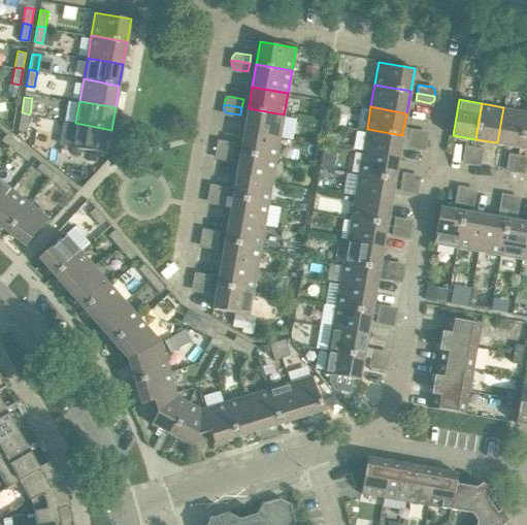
[(519,146),(525,111),(503,107),(497,142),(519,146)]
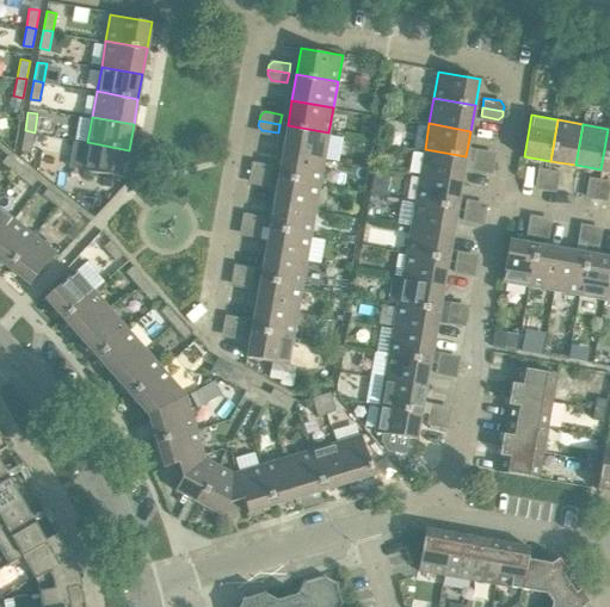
[(324,158),(328,132),(288,125),(283,150),(324,158)]
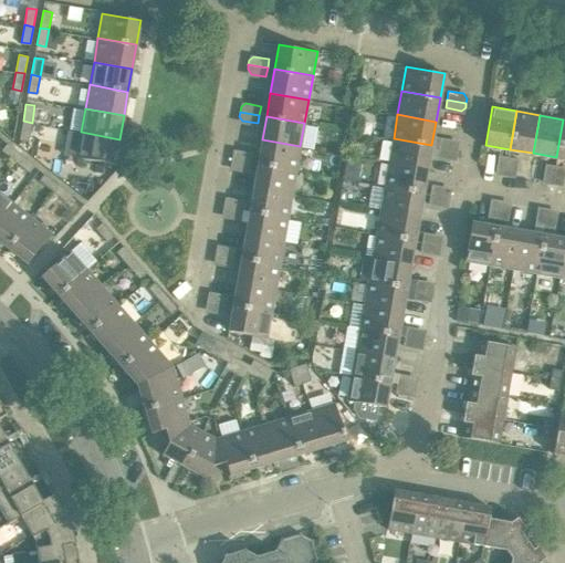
[(29,139),(32,123),(23,121),(20,138),(29,139)]
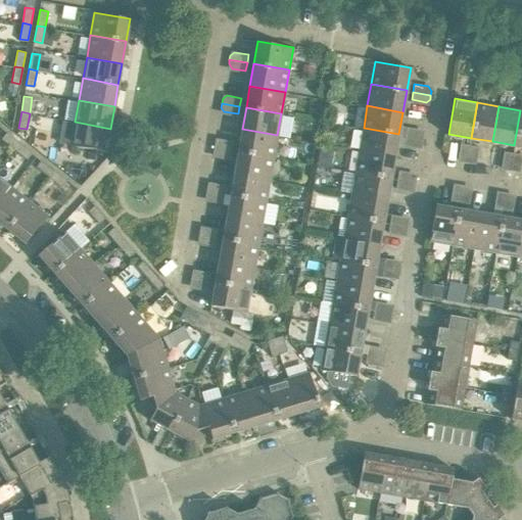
[(106,150),(110,129),(75,122),(70,144),(106,150)]
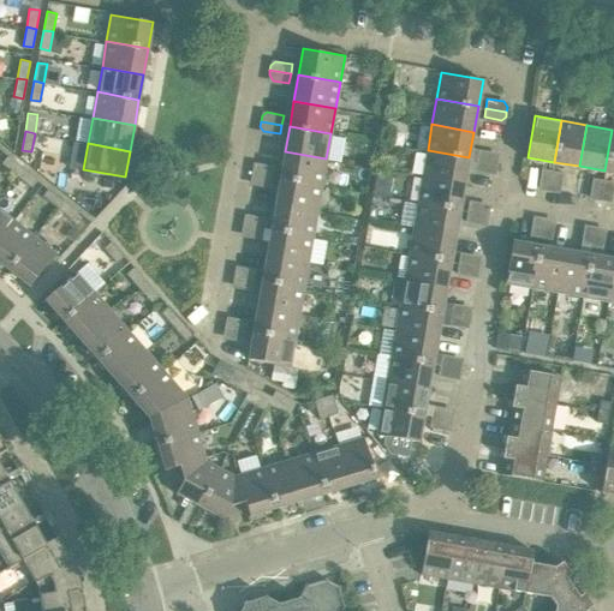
[(499,157),(495,153),(478,149),(477,159),(498,162),(499,157)]
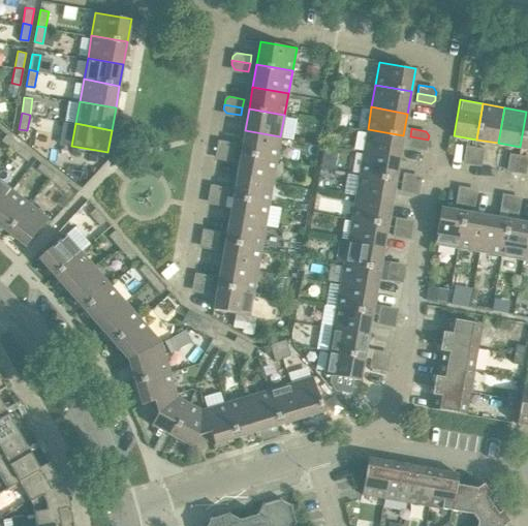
[(399,157),(403,135),(368,129),(364,151),(399,157)]
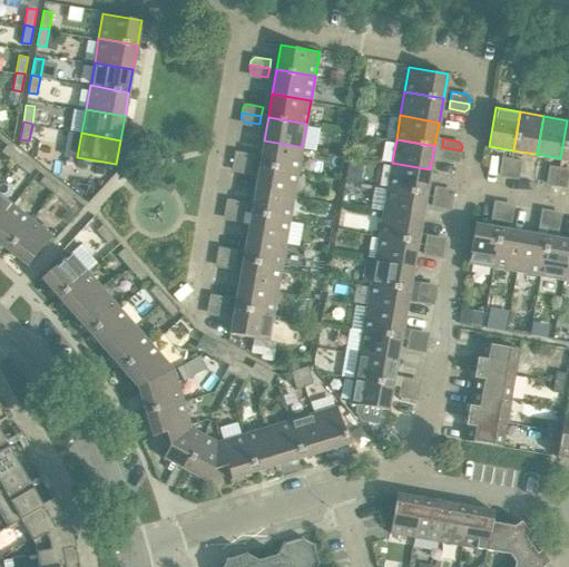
[(298,170),(302,147),(264,140),(260,164),(298,170)]
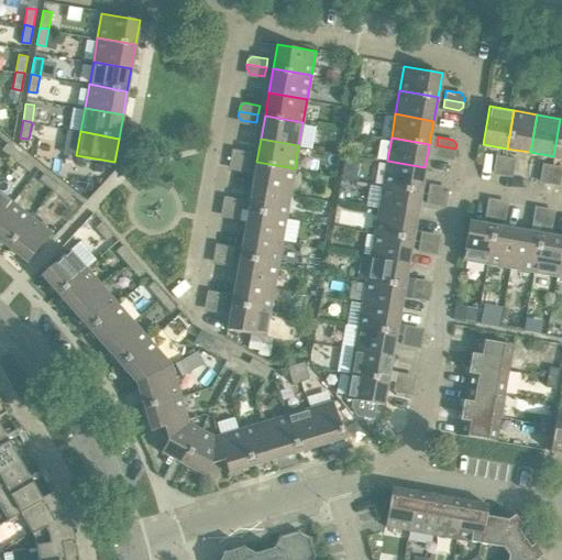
[(21,152),(8,141),(2,149),(15,160),(21,152)]
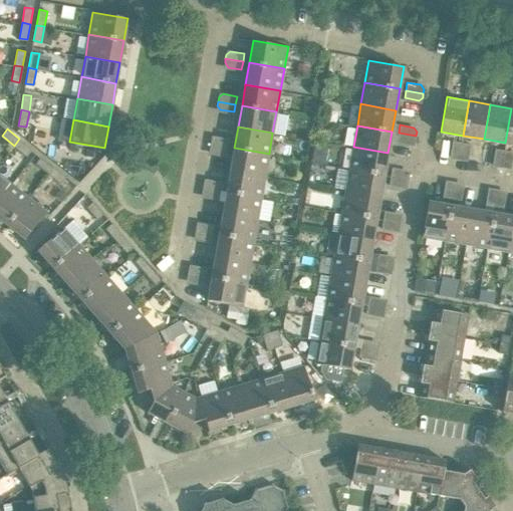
[(415,140),(416,136),(399,133),(397,141),(411,144),(415,140)]
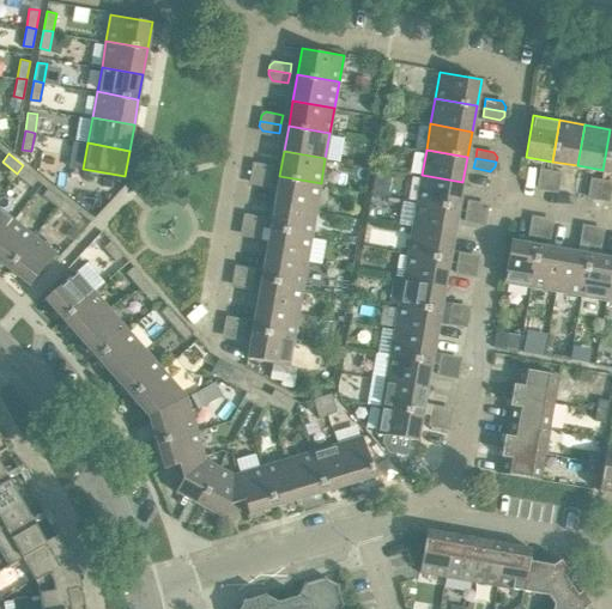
[(272,175),(273,165),(256,163),(252,166),(250,171),(272,175)]
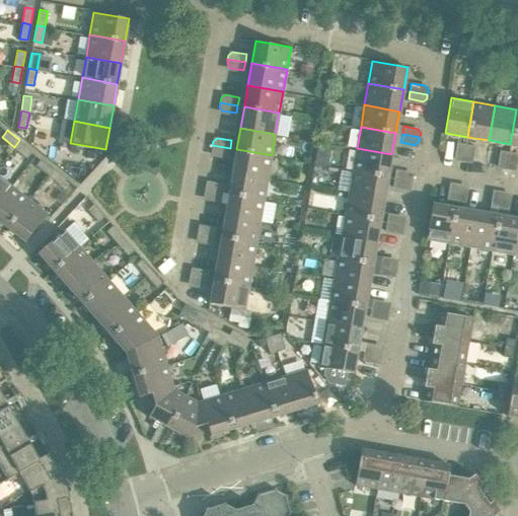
[(31,150),(19,140),(14,147),(26,157),(31,150)]
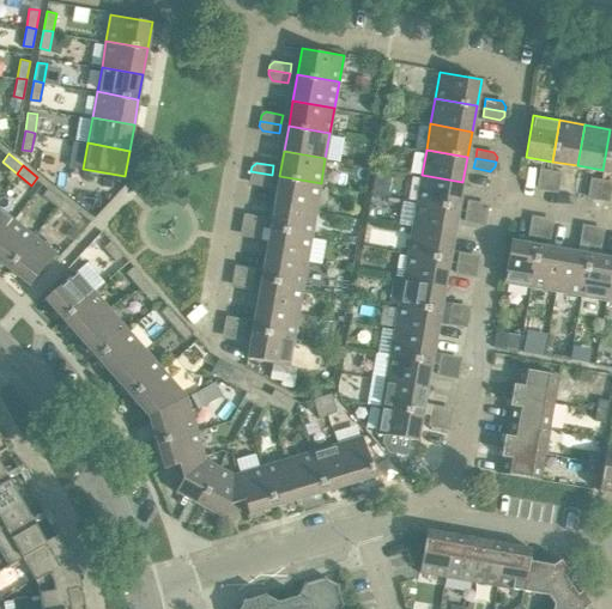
[(547,189),(551,169),(541,168),(539,183),(543,188),(547,189)]
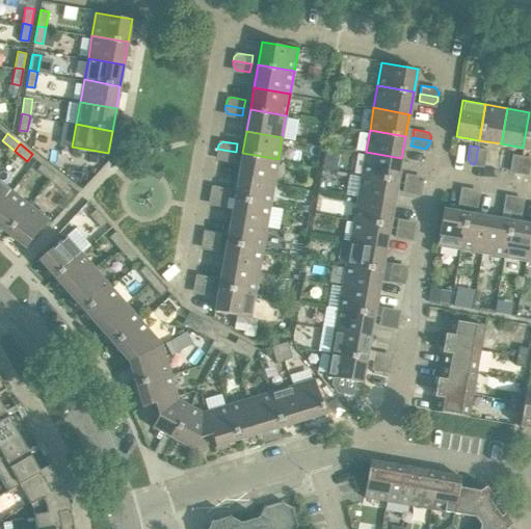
[(483,162),(486,148),(478,147),(475,164),(479,165),(483,162)]
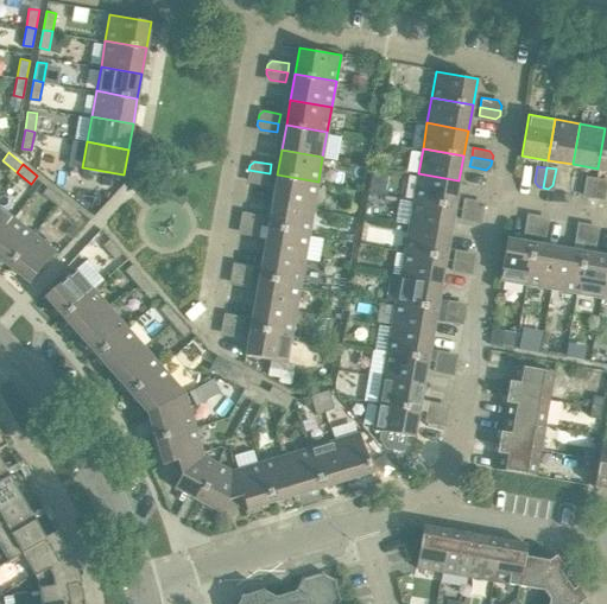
[(269,183),(270,173),(248,170),(248,175),(252,180),(269,183)]
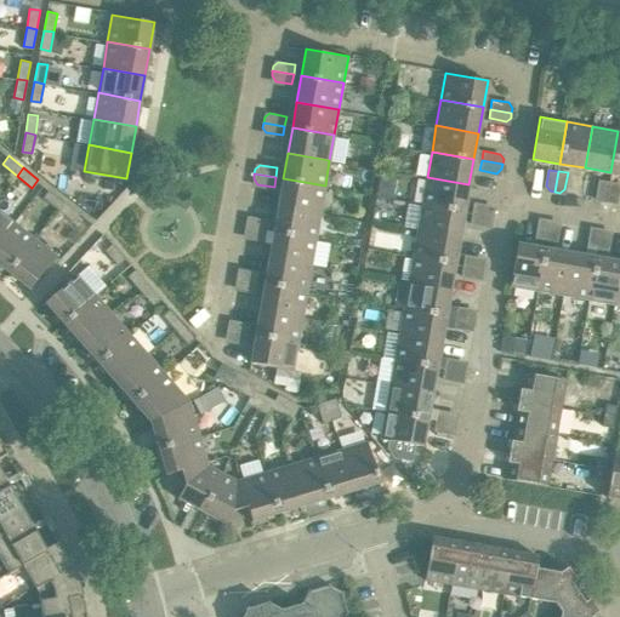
[(465,210),(468,184),(427,177),(422,203),(465,210)]
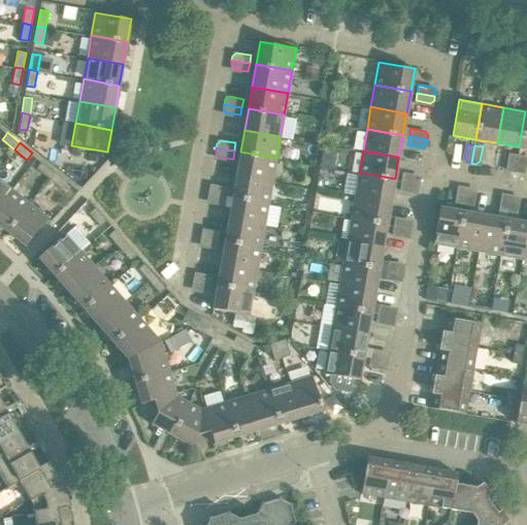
[(272,181),(276,158),(240,152),(236,174),(272,181)]
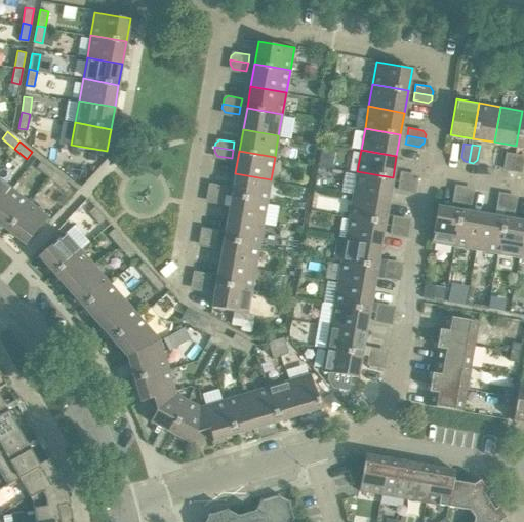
[(512,170),(515,152),(508,151),(505,165),(508,169),(512,170)]
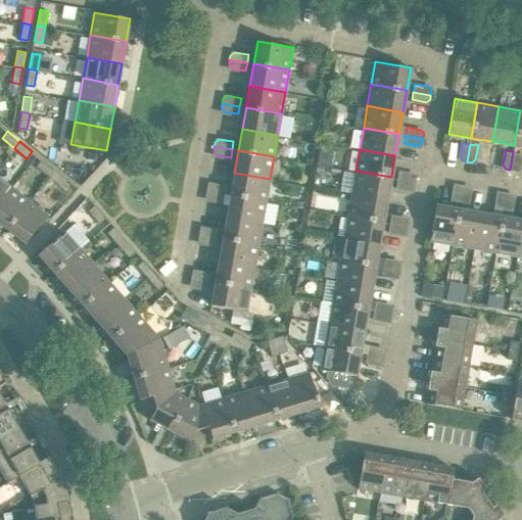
[(519,168),(521,153),(513,151),(510,170),(515,170),(519,168)]
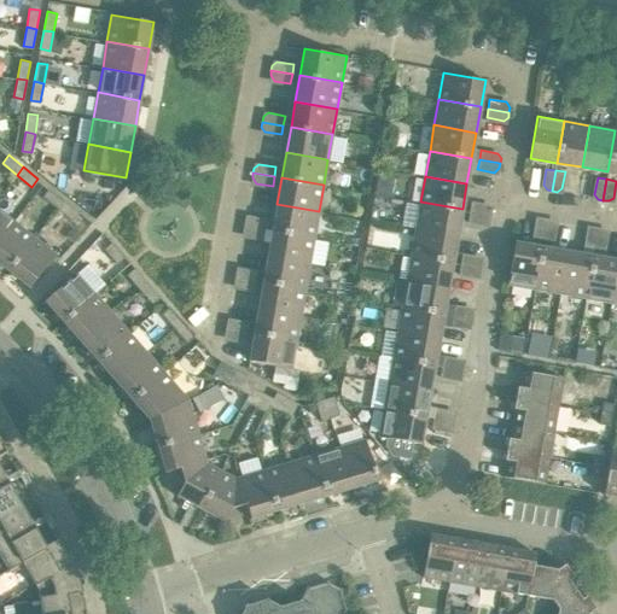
[(64,199),(48,187),(42,196),(58,208),(64,199)]
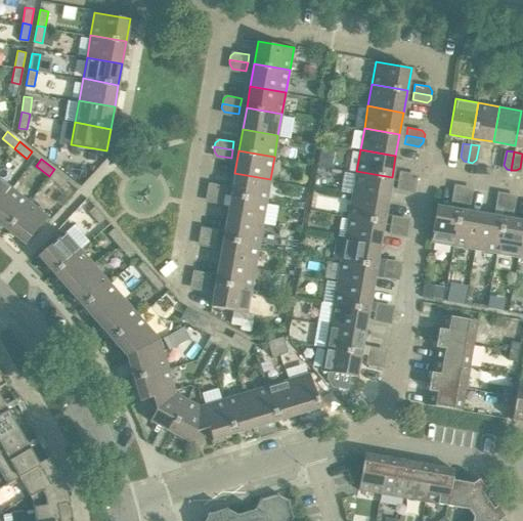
[(67,179),(54,169),(49,176),(61,185),(67,179)]
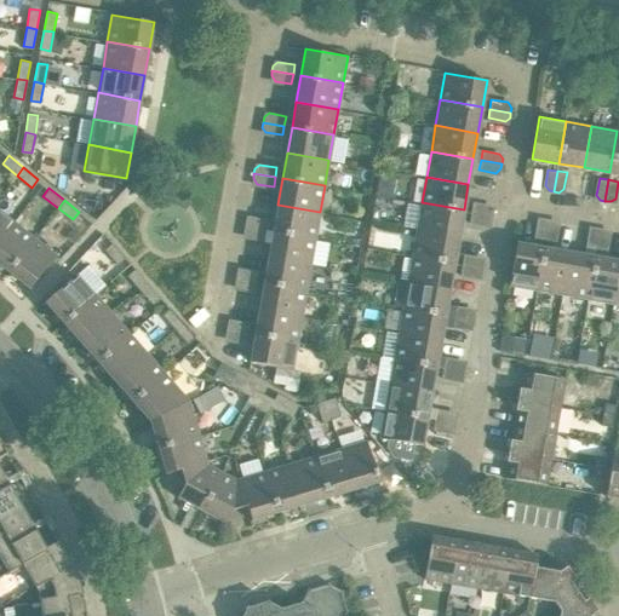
[(459,236),(464,209),(422,202),(417,229),(459,236)]
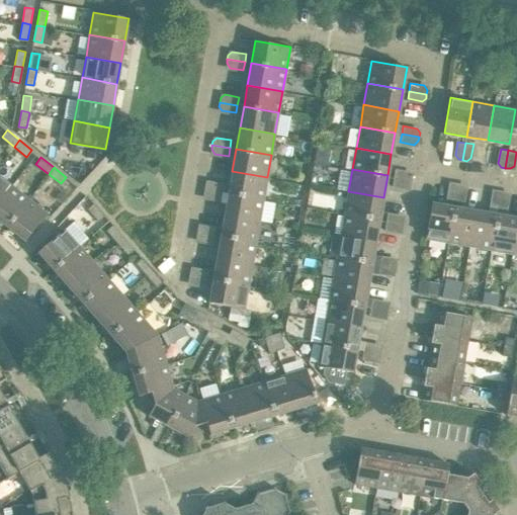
[(412,176),(409,172),(395,169),(394,177),(411,180),(412,176)]
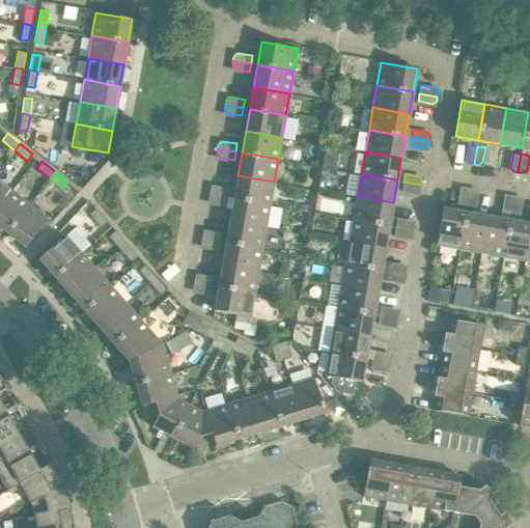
[(270,203),(274,182),(238,175),(234,197),(270,203)]
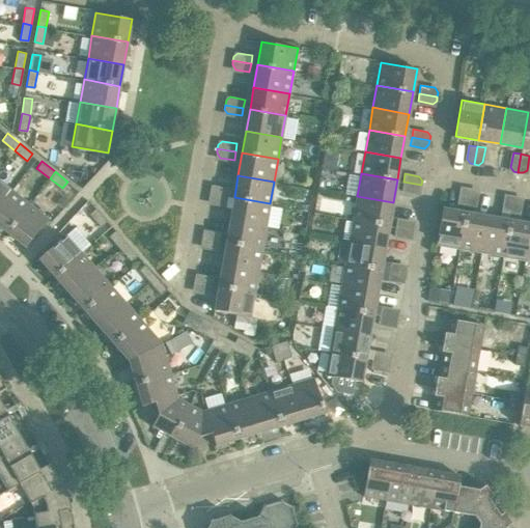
[(0,203),(11,189),(0,178),(0,203)]
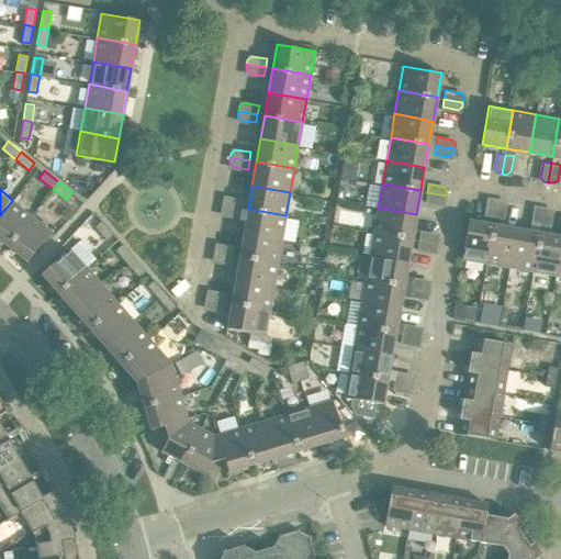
[(446,200),(446,196),(427,192),(426,200),(441,203),(446,200)]
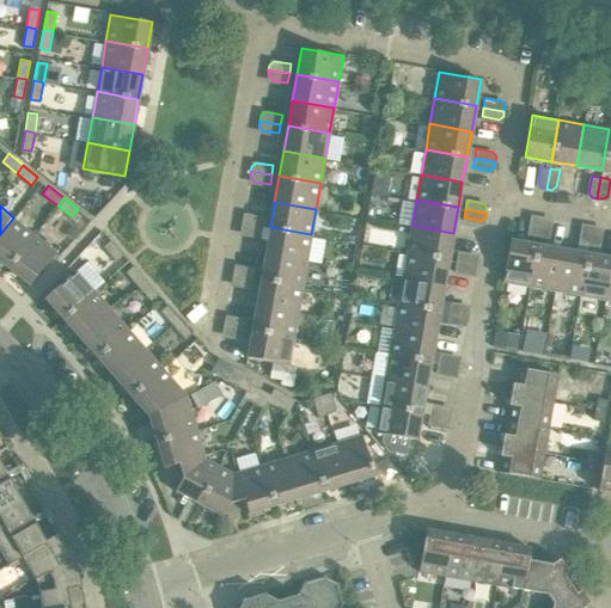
[(262,226),(264,216),(248,214),(243,217),(242,222),(262,226)]
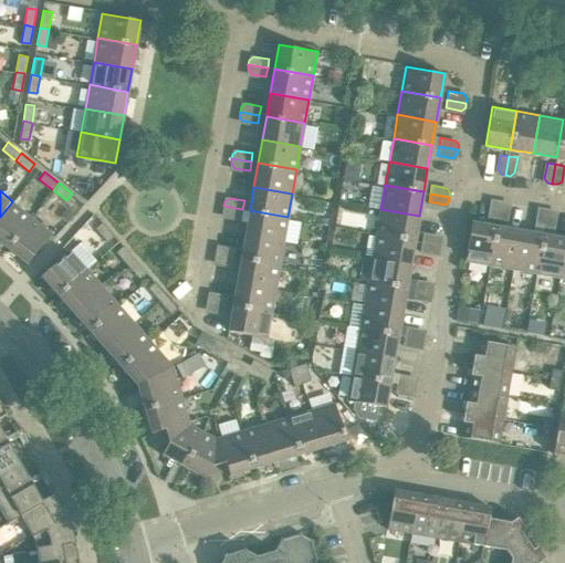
[(498,218),(501,199),(497,198),(492,201),(489,217),(498,218)]
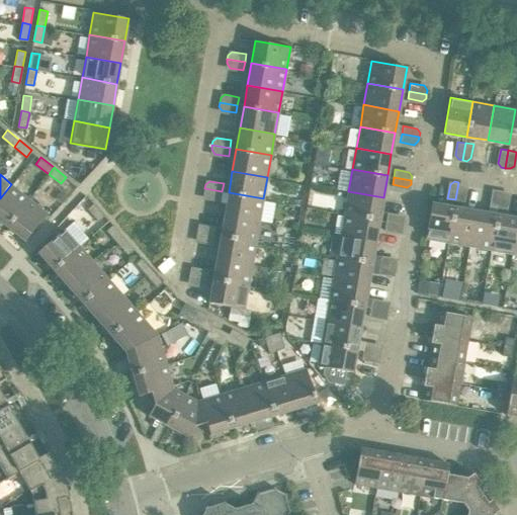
[(463,201),(465,187),(462,183),(458,182),(455,199),(463,201)]
